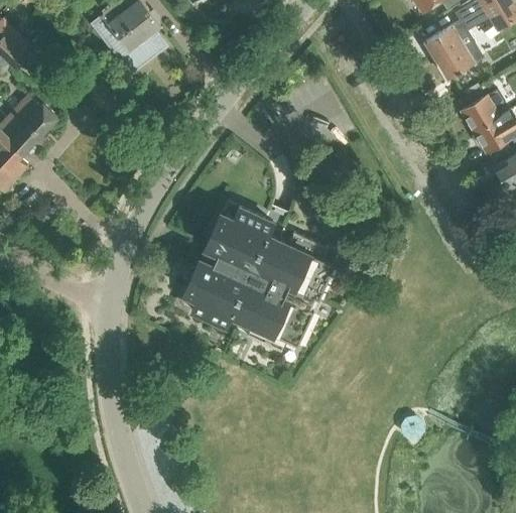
[(101,17),(92,24),(129,73),(137,66),(139,69),(158,54),(155,51),(164,45),(155,33),(161,28),(139,0),(128,0),(103,19),(101,17)]
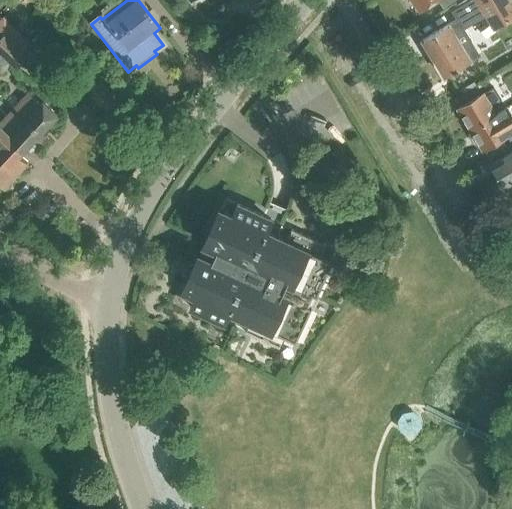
[(413,0),(421,10),(436,0),(437,0),(443,9),(455,0),(413,0)]
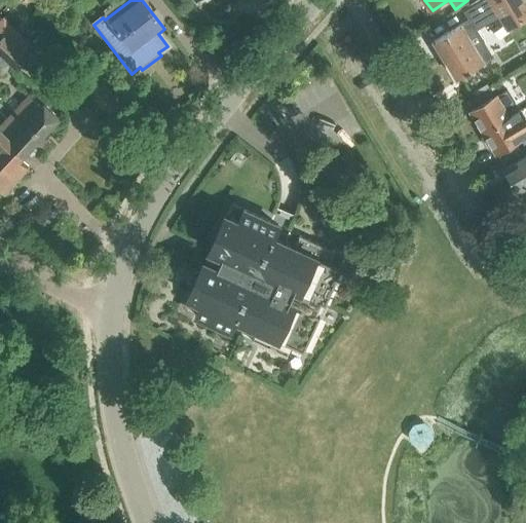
[(525,8),(521,0),(484,0),(470,9),(476,20),(493,9),(499,20),(508,32),(525,21),(525,8)]
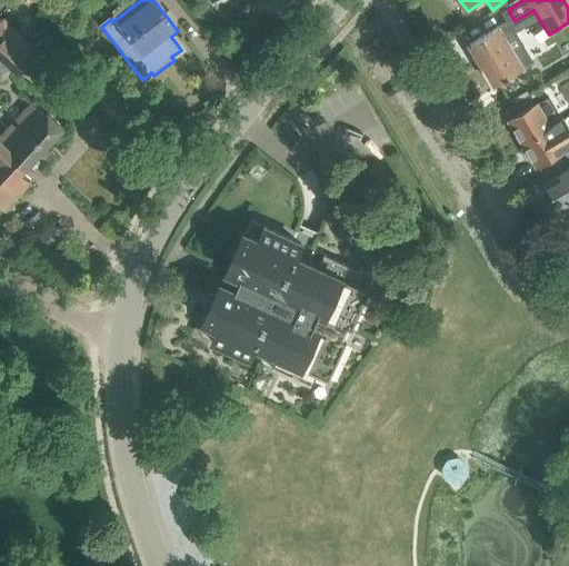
[(33,53),(1,23),(0,25),(0,83),(3,85),(11,76),(16,80),(29,67),(25,62),(33,53)]
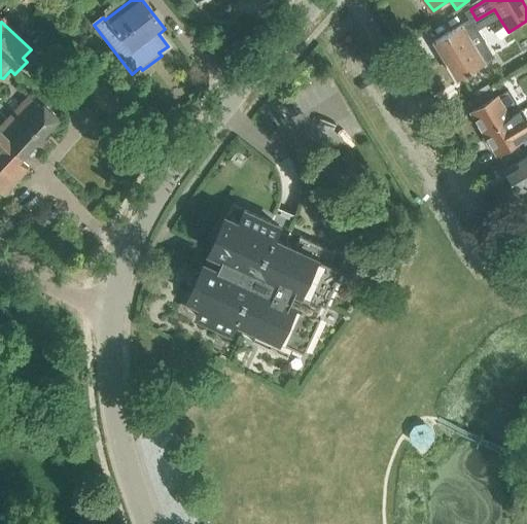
[(462,28),(435,43),(457,80),(484,65),(485,67),(494,61),(485,44),(478,32),(477,34),(469,23),(462,28)]
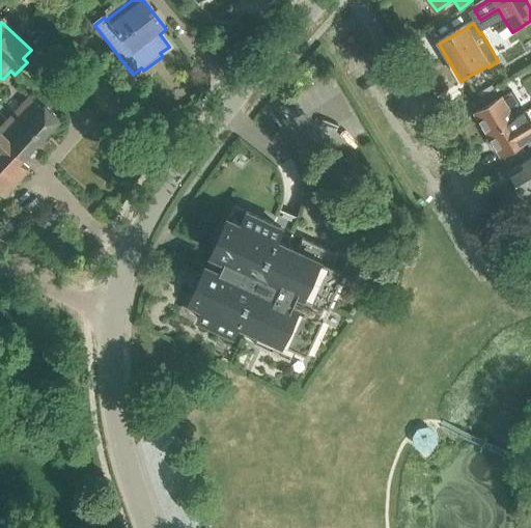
[(515,121),(509,111),(519,106),(511,94),(502,100),(502,99),(475,115),(487,137),(515,121)]
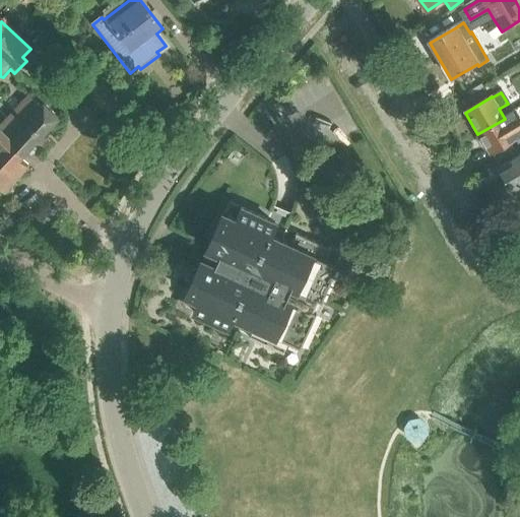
[(26,168),(19,159),(57,118),(42,105),(40,107),(27,97),(0,127),(0,191),(3,194),(26,168)]
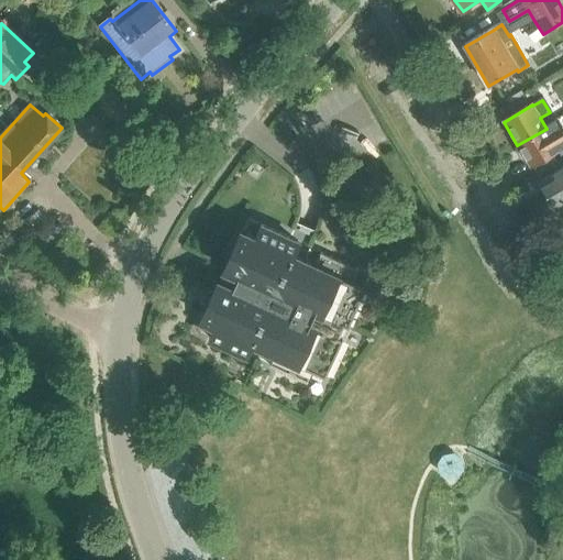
[(560,151),(562,147),(562,132),(558,122),(547,129),(517,145),(530,168),(560,151)]
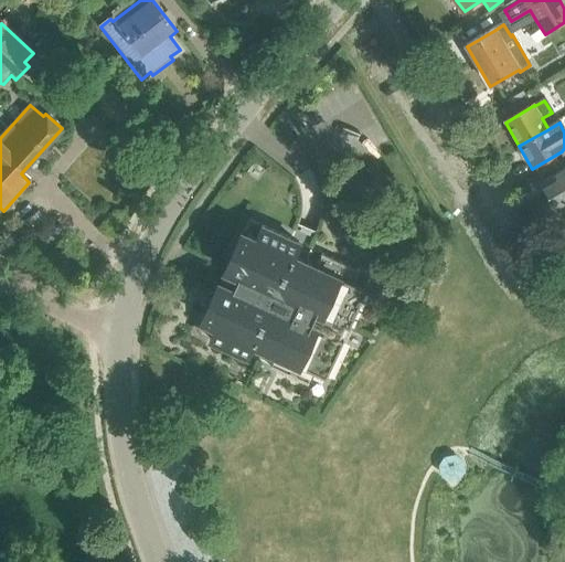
[(546,198),(551,205),(556,207),(557,209),(564,203),(564,168),(542,183),(547,192),(546,198)]
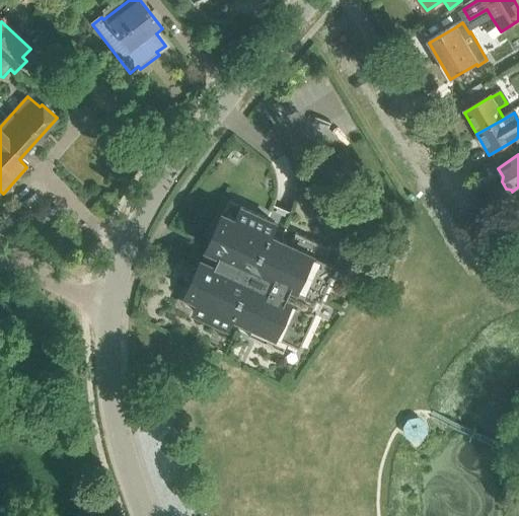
[(203,262),(187,297),(198,302),(193,313),(211,321),(227,329),(233,318),(299,349),(315,313),(313,312),(318,301),(320,302),(337,268),(325,262),(330,250),(295,234),(290,246),(270,237),(275,225),(240,210),(235,221),(224,216),(208,250),(212,252),(206,264),(203,262)]
